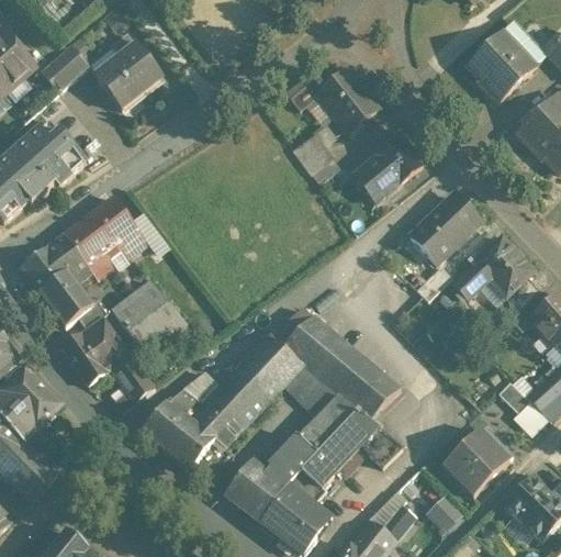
[(116,4),(103,17),(112,28),(125,15),(116,4)]
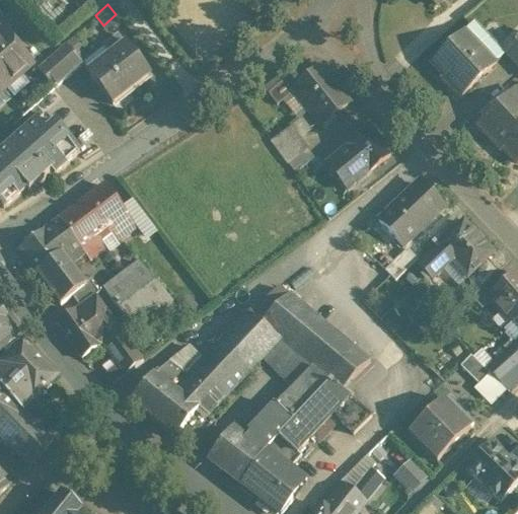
[(471,20),(431,59),(442,72),(440,75),(458,94),(493,62),(493,61),(504,50),(503,49),(510,42),(505,37),(496,46),(471,20)]
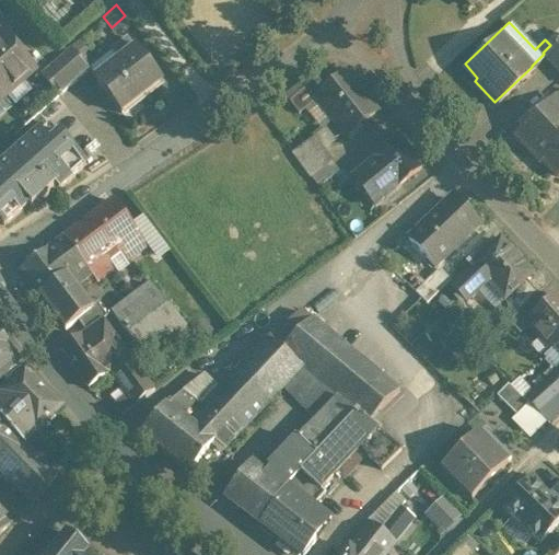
[(90,27),(70,44),(78,53),(97,36),(90,27)]
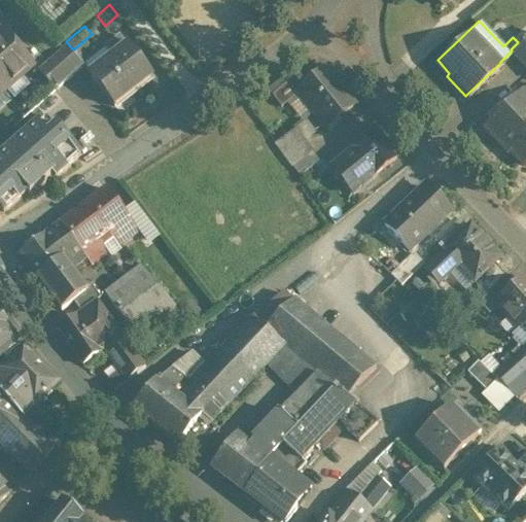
[(1,28),(0,29),(0,87),(31,61),(1,28)]
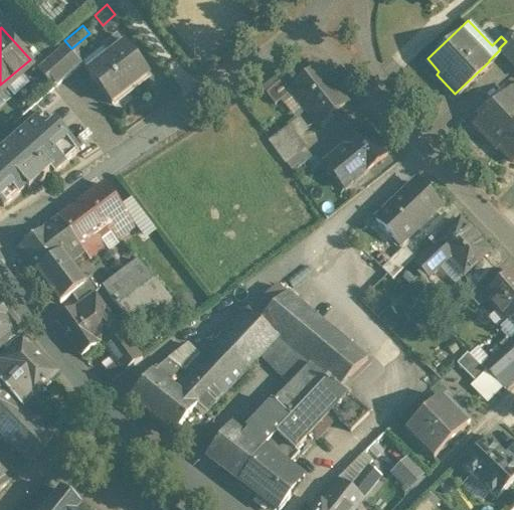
[(123,40),(115,30),(101,41),(109,51),(87,68),(110,99),(111,98),(123,89),(147,69),(124,39),(123,40)]
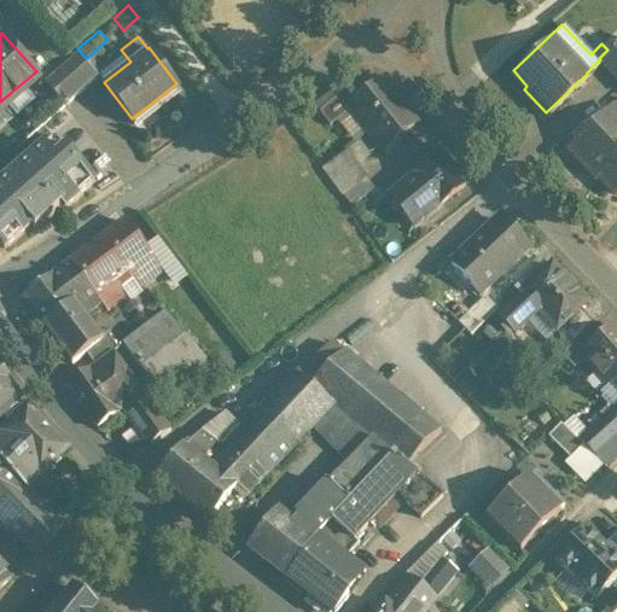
[(616,40),(607,50),(599,58),(600,59),(613,74),(616,70),(616,40)]
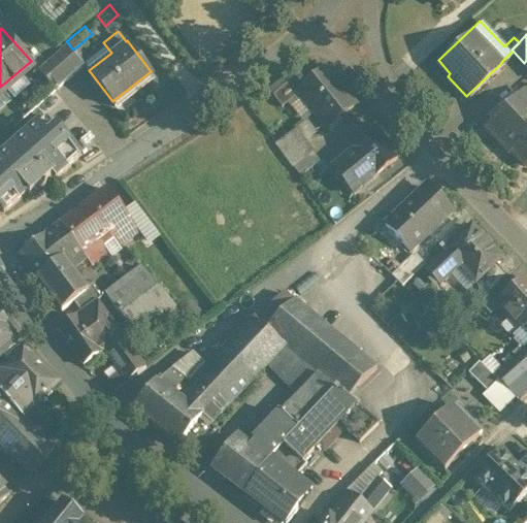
[(66,41),(37,67),(54,87),(83,61),(73,50),(66,41)]
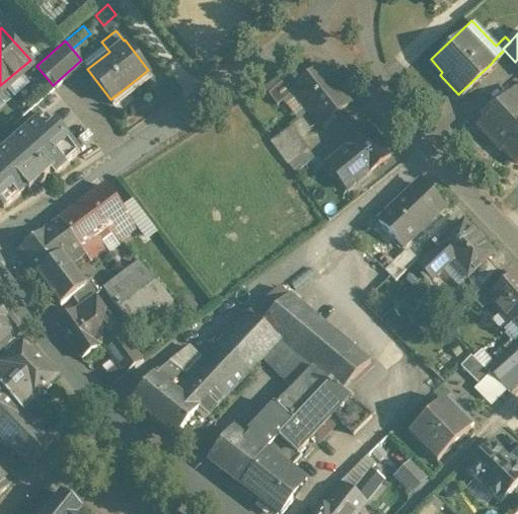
[(348,98),(320,64),(301,79),(292,87),(319,122),(348,98)]
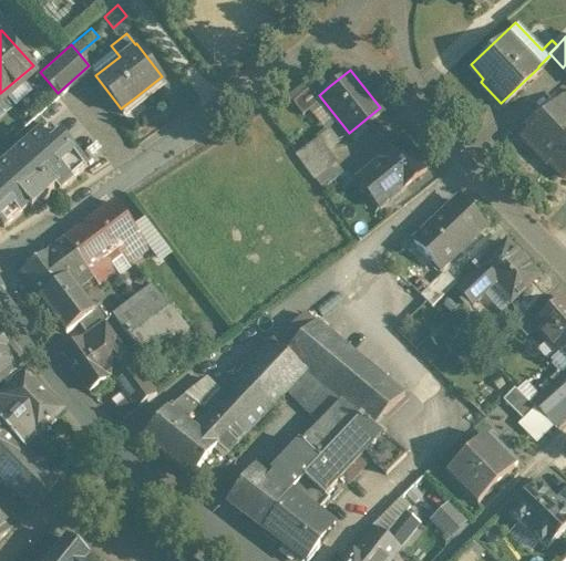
[(319,74),(291,97),(301,110),(319,95),(329,86),(319,74)]
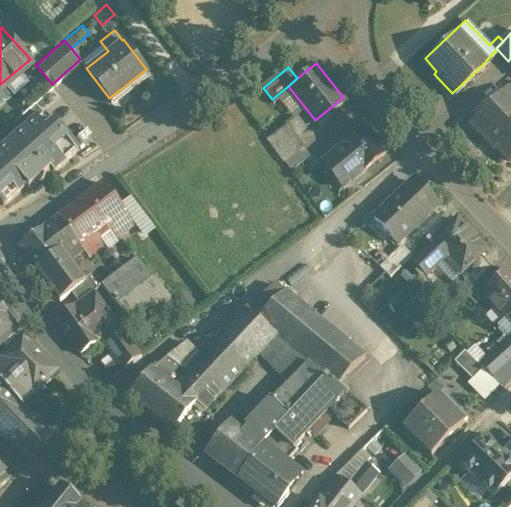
[(510,90),(506,85),(469,120),(483,135),(486,132),(510,157),(510,156),(510,90)]
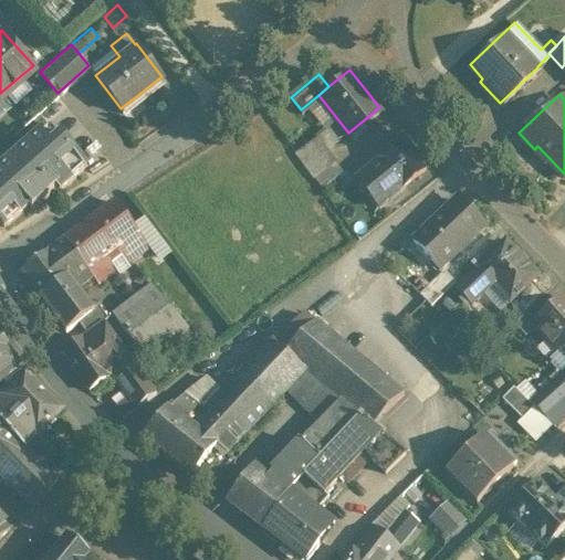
[(0,219),(2,222),(28,201),(30,204),(55,182),(58,186),(85,162),(59,131),(49,140),(39,129),(0,162),(0,219)]
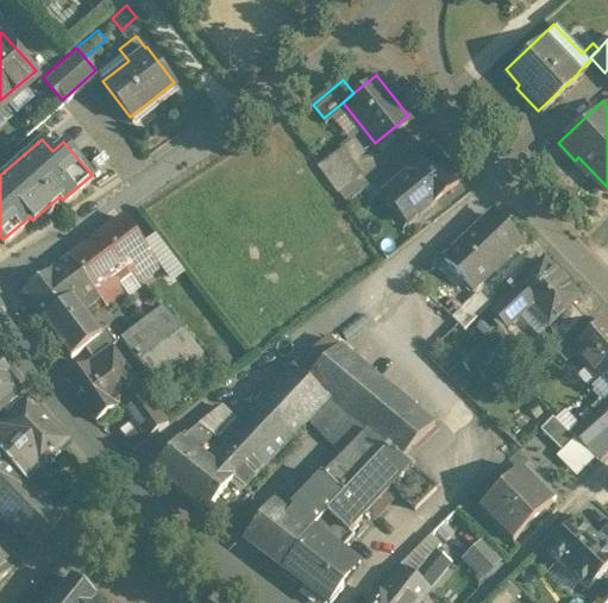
[(340,143),(317,161),(336,187),(359,170),(340,143)]
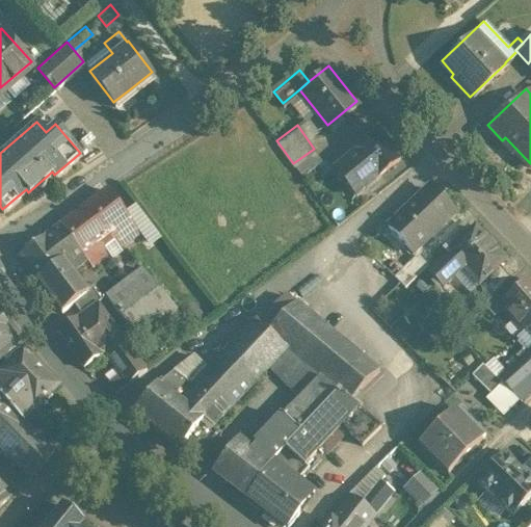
[(398,154),(377,128),(378,128),(377,127),(352,147),(354,149),(342,159),(352,172),(365,161),(374,175),(399,155),(398,154)]
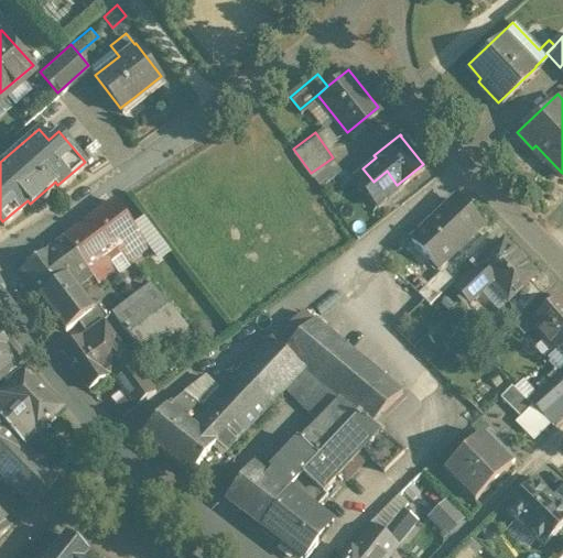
[(111,196),(62,233),(91,272),(97,280),(115,266),(106,254),(117,245),(126,259),(148,243),(111,196)]
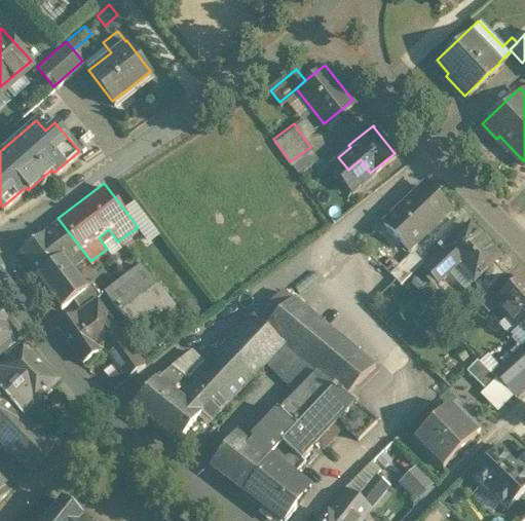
[(414,196),(411,192),(383,219),(408,245),(448,207),(426,184),(414,196)]
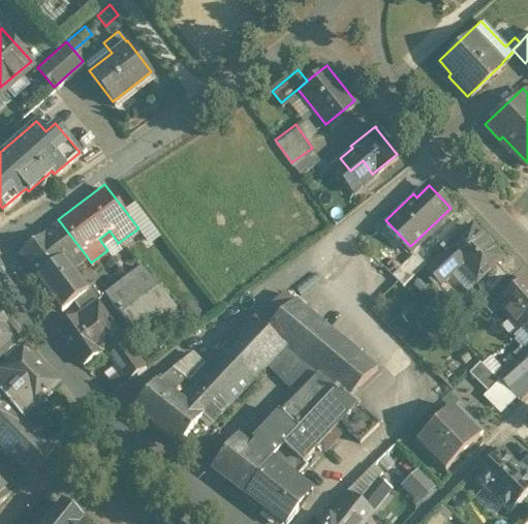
[(58,219),(18,250),(36,275),(62,255),(70,266),(86,255),(58,219)]
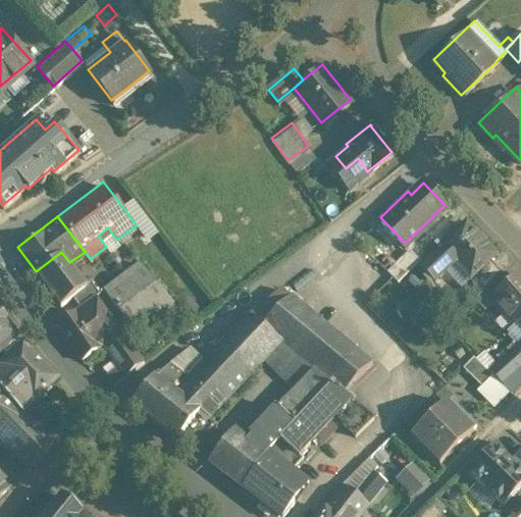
[(495,250),(465,219),(439,244),(454,259),(468,274),(488,256),(495,250)]
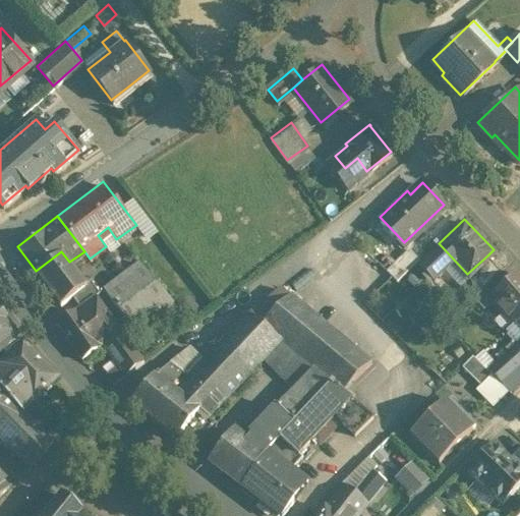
[(439,243),(418,263),(432,277),(453,259),(439,243)]
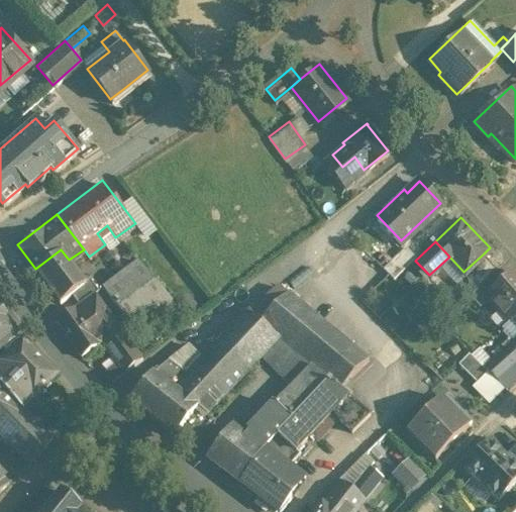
[(404,243),(382,265),(393,275),(414,254),(415,254),(404,242),(404,243)]
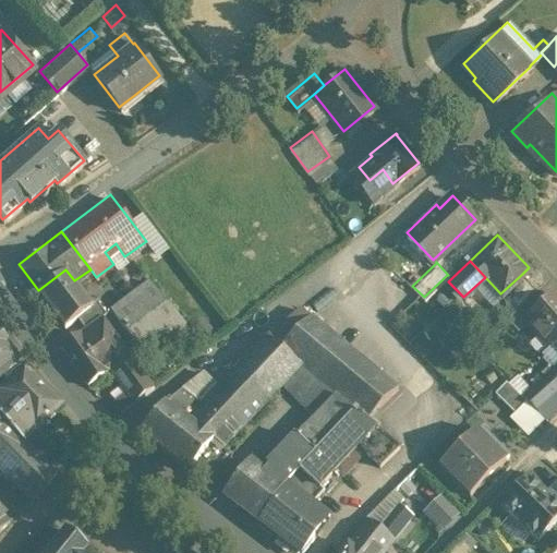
[(38,290),(63,324),(76,314),(91,302),(91,301),(74,280),(65,269),(38,290)]
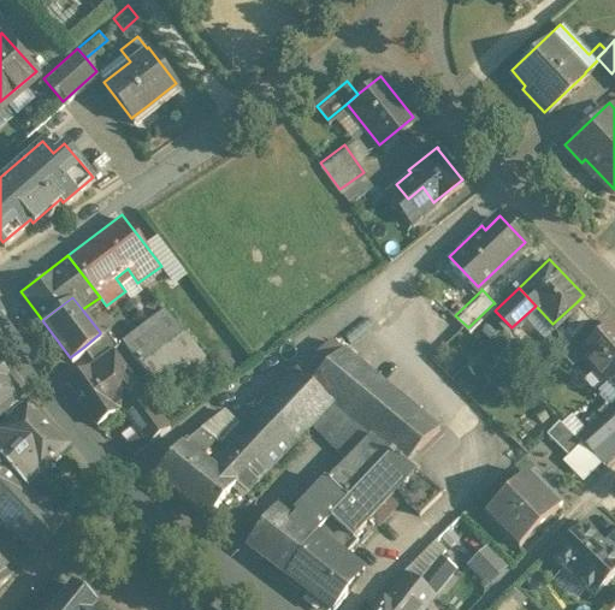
[(577,302),(553,324),(567,339),(589,318),(590,317),(577,302)]
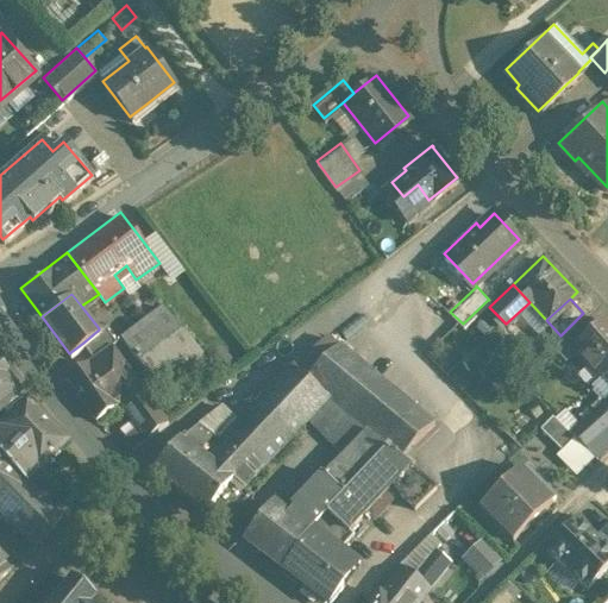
[(162,302),(120,334),(136,356),(179,324),(162,302)]
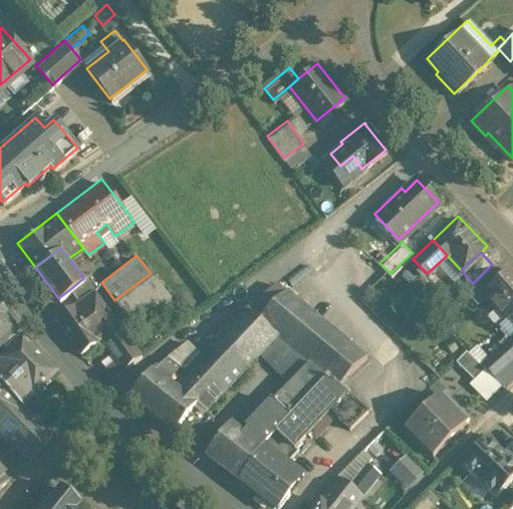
[(473,283),(466,290),(476,301),(483,294),(482,292),(495,281),(495,278),(499,274),(491,265),(473,283)]
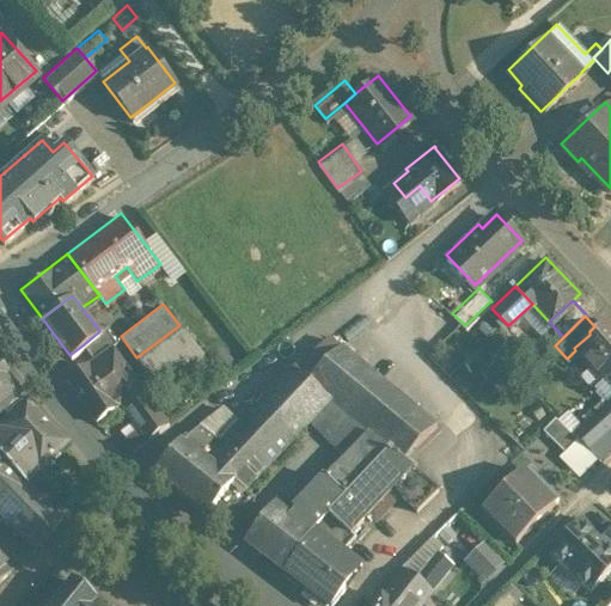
[(594,326),(590,331),(590,335),(574,348),(575,350),(599,378),(604,373),(610,367),(610,323),(606,317),(594,326)]
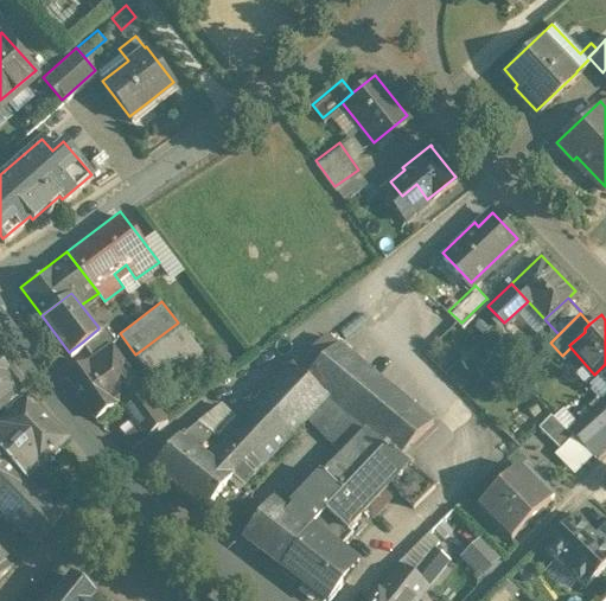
[(99,328),(83,341),(91,353),(110,341),(114,338),(104,323),(99,327),(99,328)]
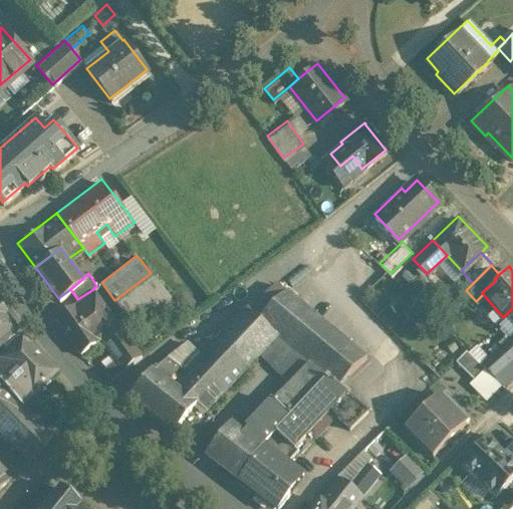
[(151,273),(114,300),(133,323),(170,295),(151,273)]
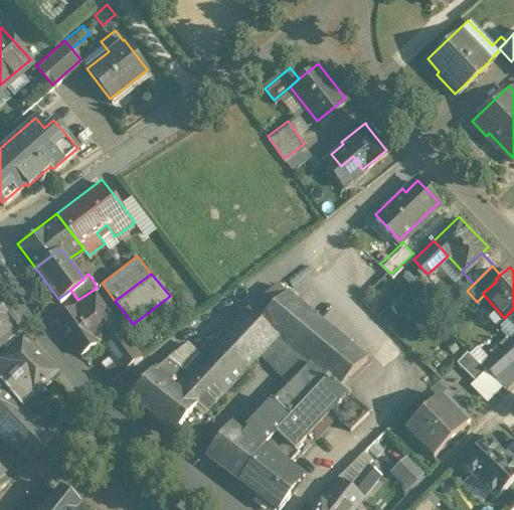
[(366,354),(286,288),(255,318),(277,335),(286,342),(286,343),(309,362),(326,376),(336,384),(366,354)]
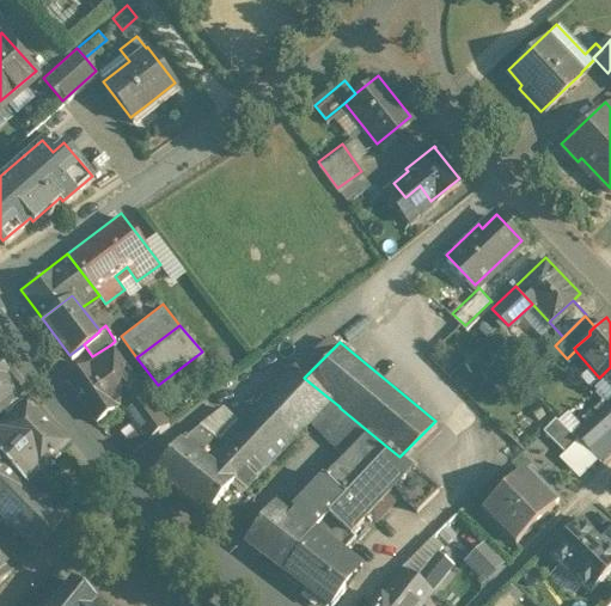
[(92,356),(66,375),(96,418),(121,401),(141,386),(111,344),(92,356)]
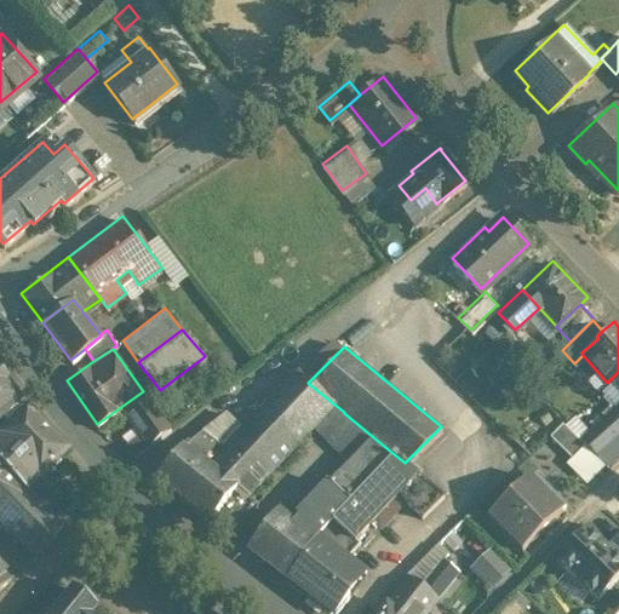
[(0,417),(3,415),(9,423),(26,406),(21,400),(22,399),(0,369),(0,417)]
